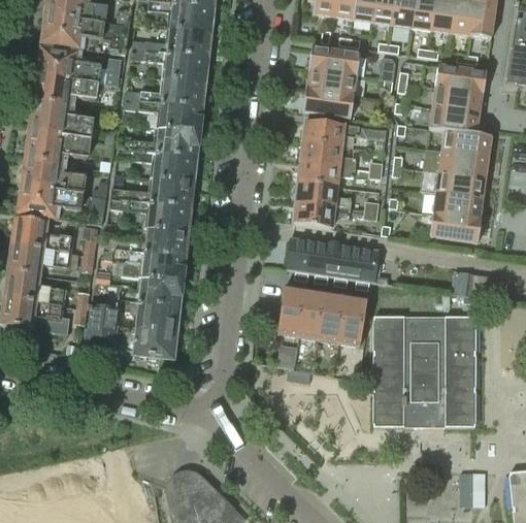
[(89,4),(89,0),(47,0),(48,2),(46,13),(105,22),(107,6),(89,4)]
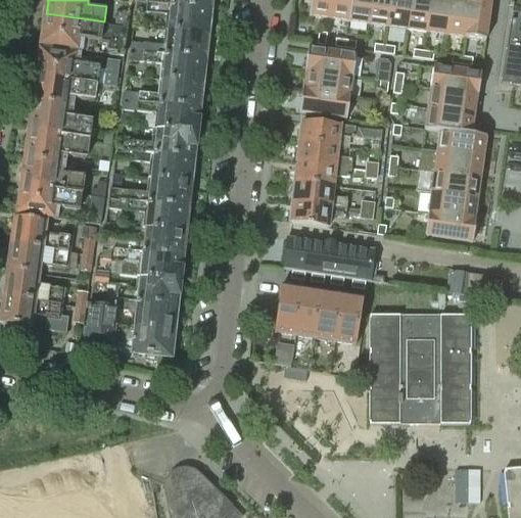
[(212,17),(214,7),(155,0),(139,0),(138,7),(174,11),(172,27),(208,32),(210,17),(212,17)]
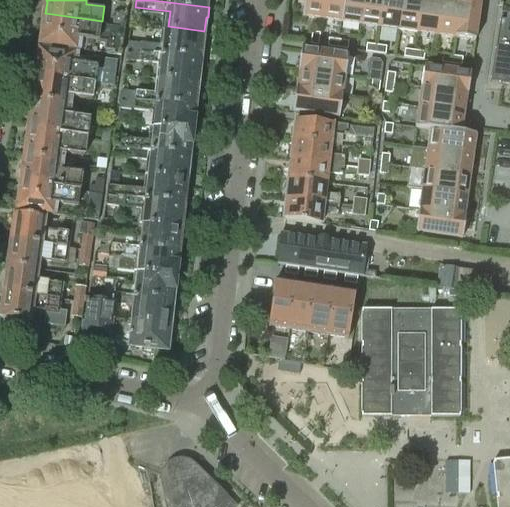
[(324,16),(326,0),(299,0),(305,1),(304,13),(324,16)]
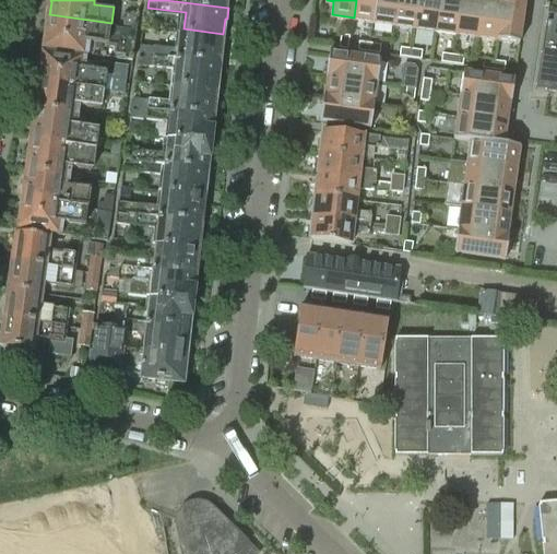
[(356,0),(354,18),(375,20),(377,0),(356,0)]
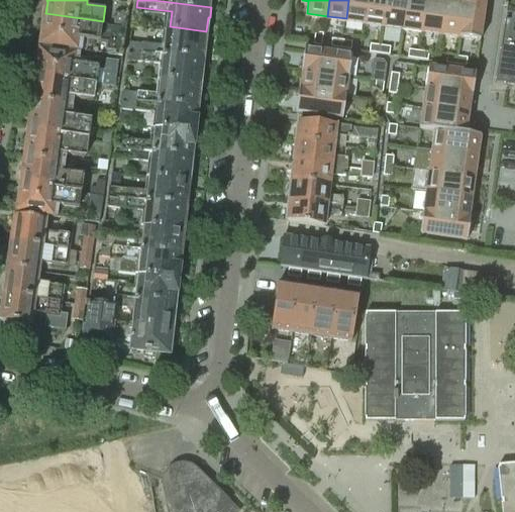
[(348,0),(346,18),(366,21),(368,0),(348,0)]
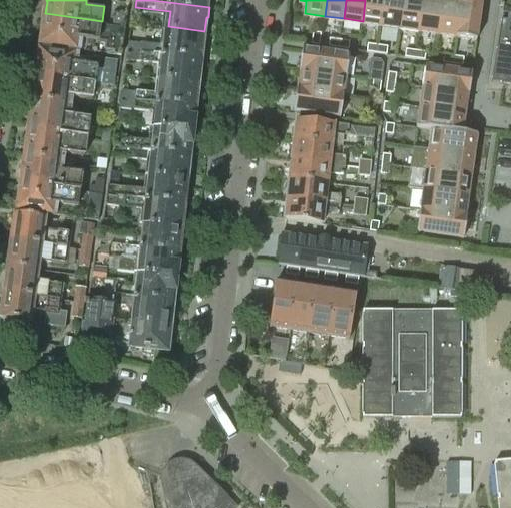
[(365,0),(363,21),(382,24),(384,0),(365,0)]
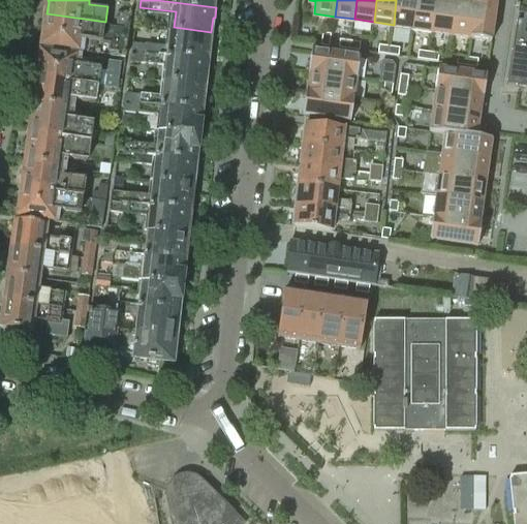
[(396,0),(394,25),(413,28),(416,0),(396,0)]
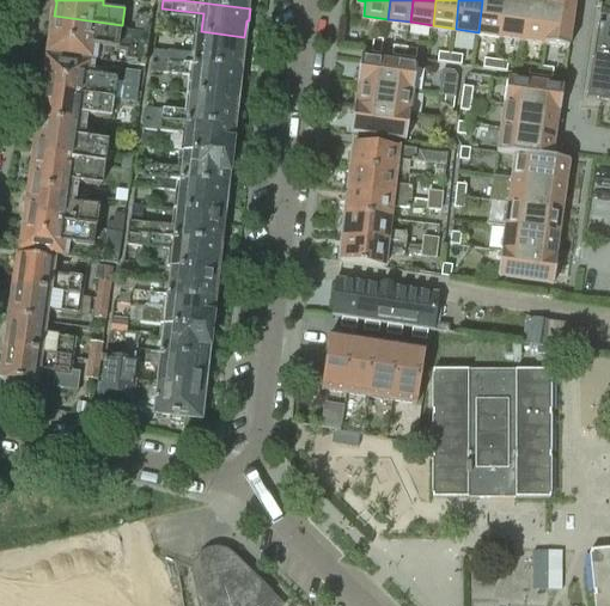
[(482,0),(479,32),(501,35),(505,0),(482,0)]
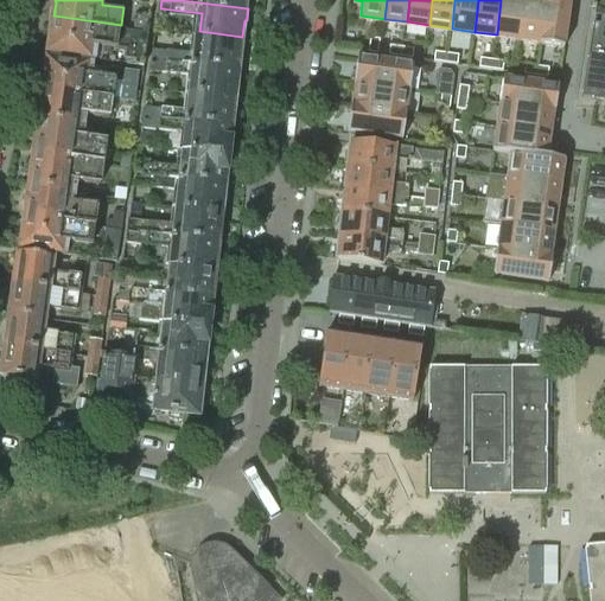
[(501,0),(497,34),(520,38),(523,0),(501,0)]
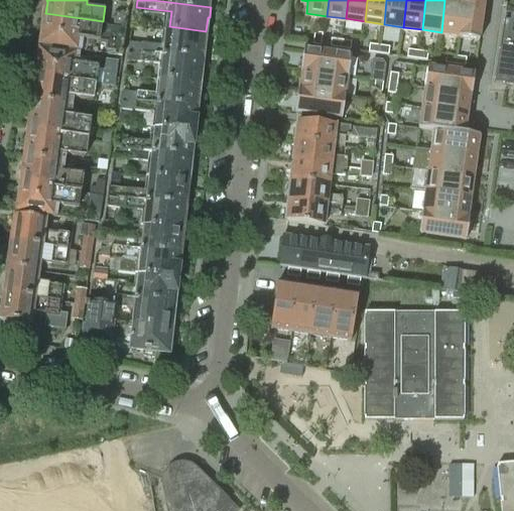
[(444,0),(441,32),(461,35),(465,0),(444,0)]
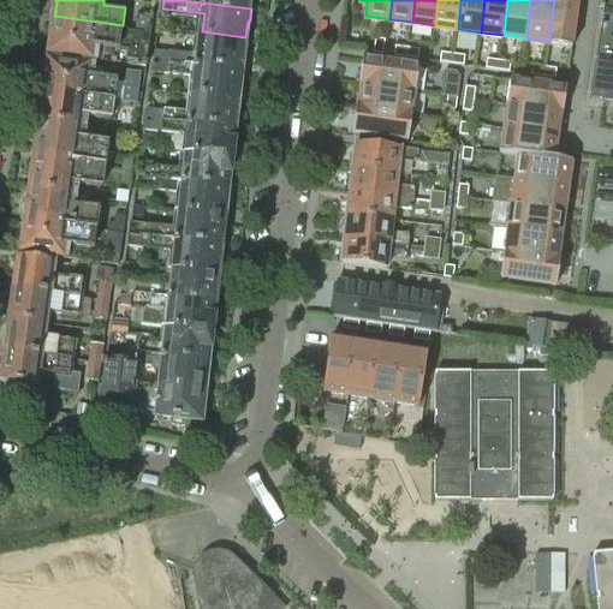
[(554,0),(549,42),(572,45),(578,0),(554,0)]
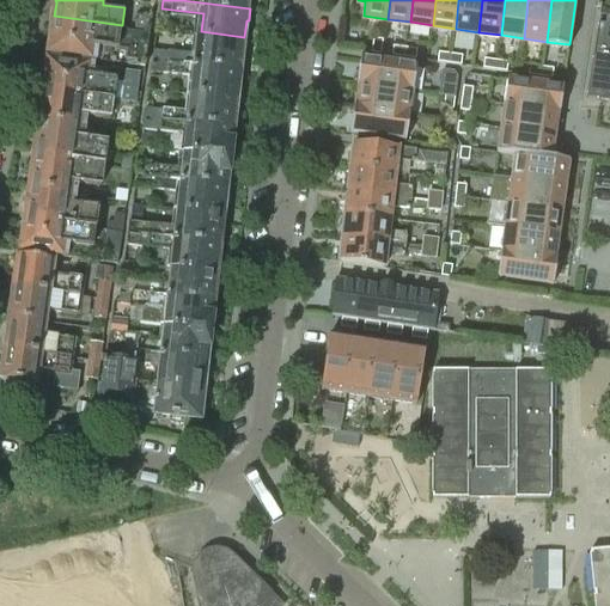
[(609,8),(603,7),(590,92),(609,95),(609,8)]
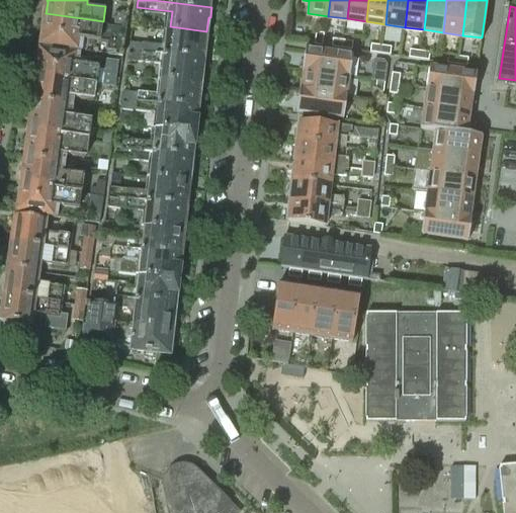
[(114,23),(114,25),(124,26),(124,25),(127,9),(116,8),(114,23)]
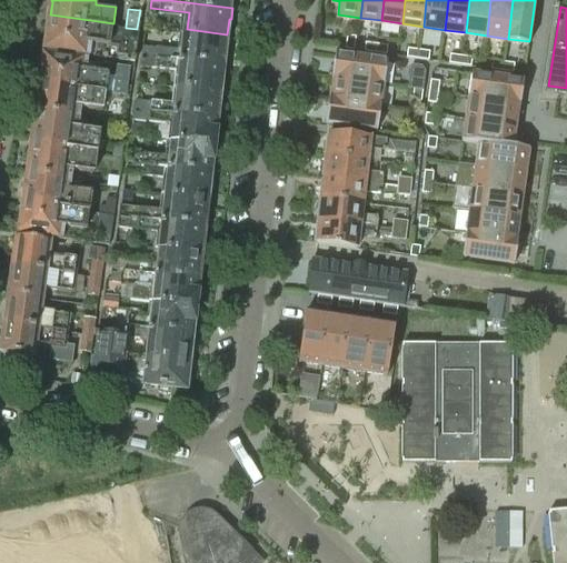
[(47,41),(46,44),(89,51),(90,39),(118,42),(117,51),(129,52),(129,57),(136,58),(137,44),(138,44),(141,28),(137,28),(137,29),(126,28),(126,26),(113,23),(50,14),(49,28),(46,31),(46,38),(47,41)]
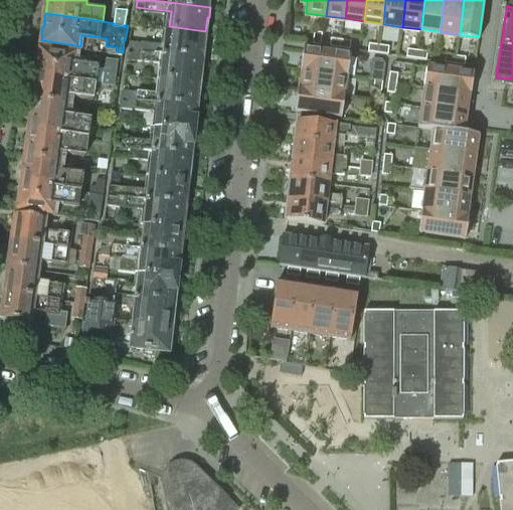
[(205,31),(169,26),(167,43),(131,38),(130,46),(205,55),(206,42),(204,42),(205,31)]
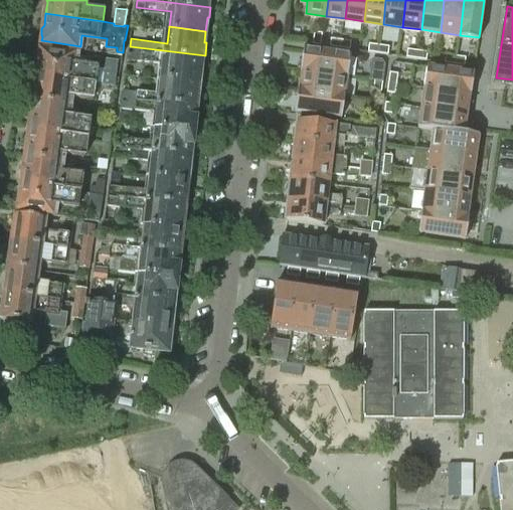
[(324,29),(316,28),(314,40),(322,41),(324,29)]
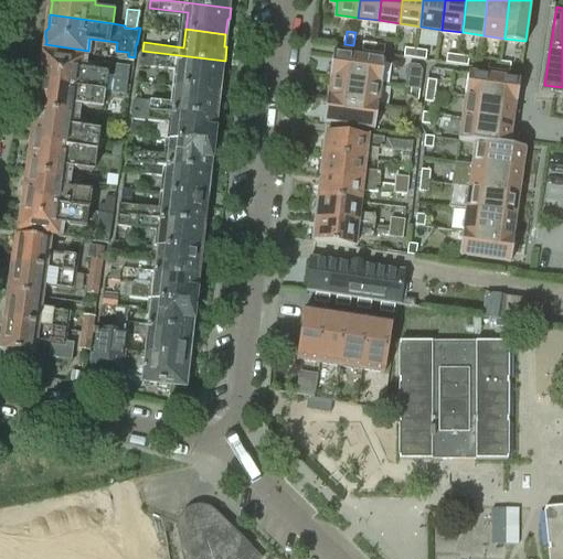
[(374,49),(375,40),(364,38),(363,46),(374,49)]
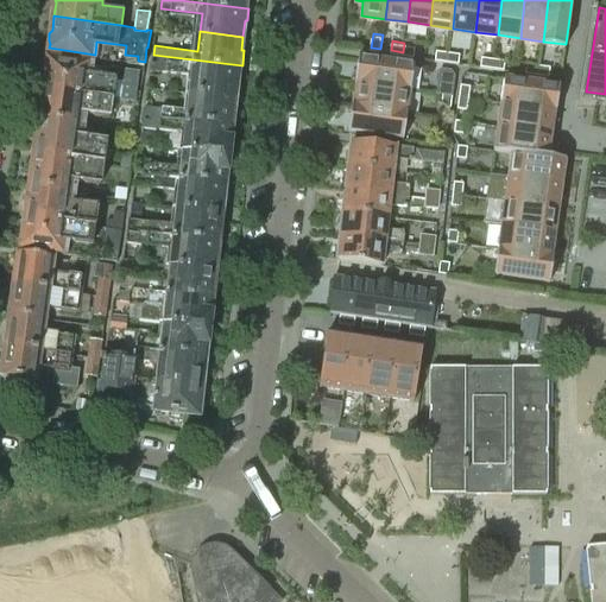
[(416,44),(404,43),(403,52),(415,54),(416,44)]
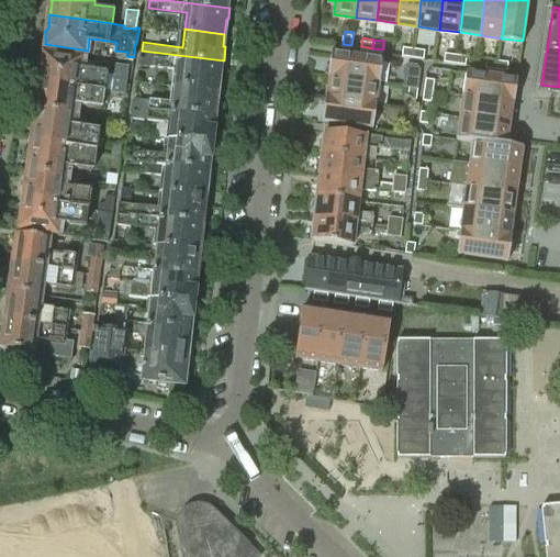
[(414,54),(415,45),(404,44),(403,53),(414,54)]
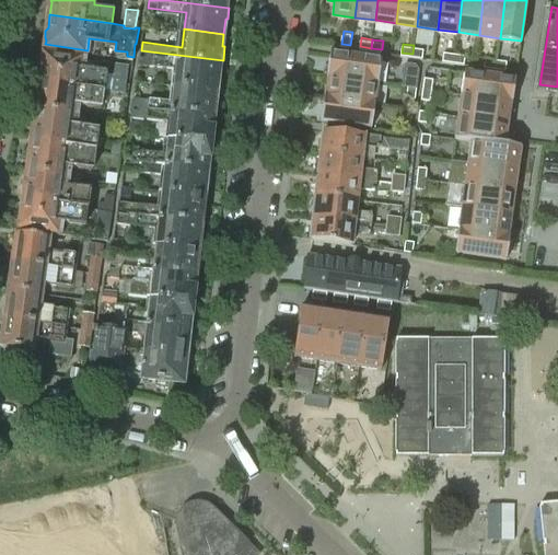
[(425,46),(414,45),(413,54),(423,55),(425,46)]
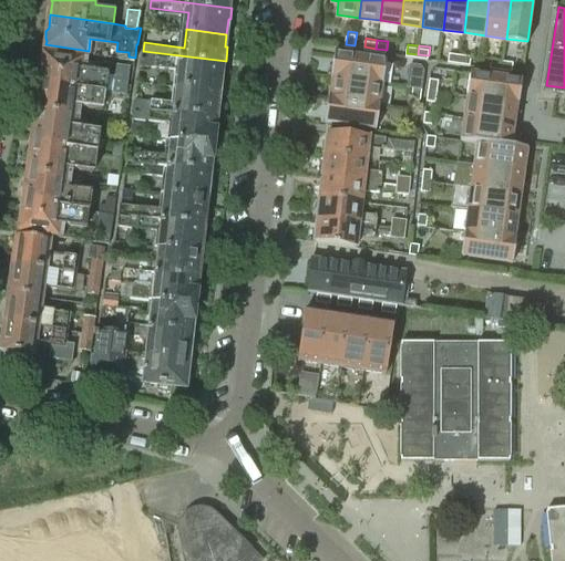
[(334,73),(383,81),(387,58),(336,50),(332,74),(334,74),(334,73)]
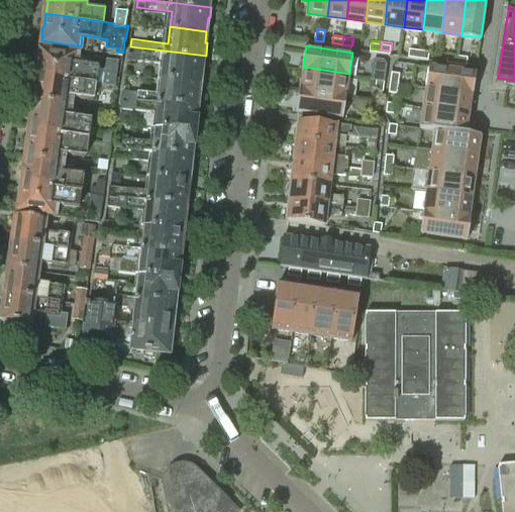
[(419,55),(420,46),(410,45),(409,54),(419,55)]
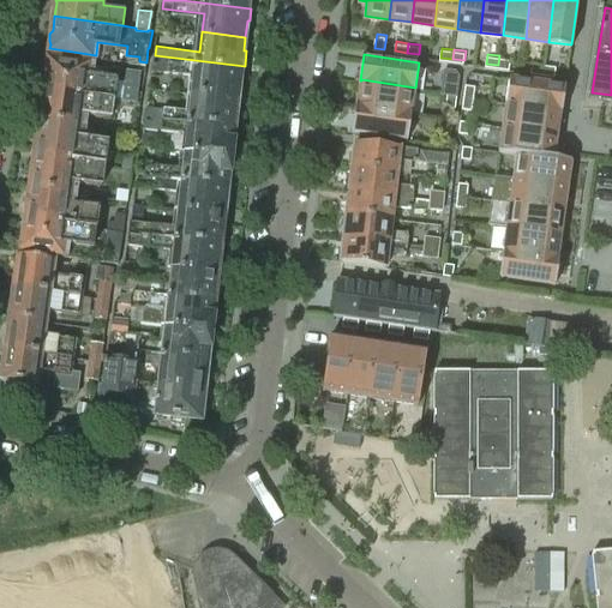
[(45,86),(114,96),(117,78),(93,74),(94,61),(49,55),(48,59),(46,62),(45,70),(47,72),(45,86)]
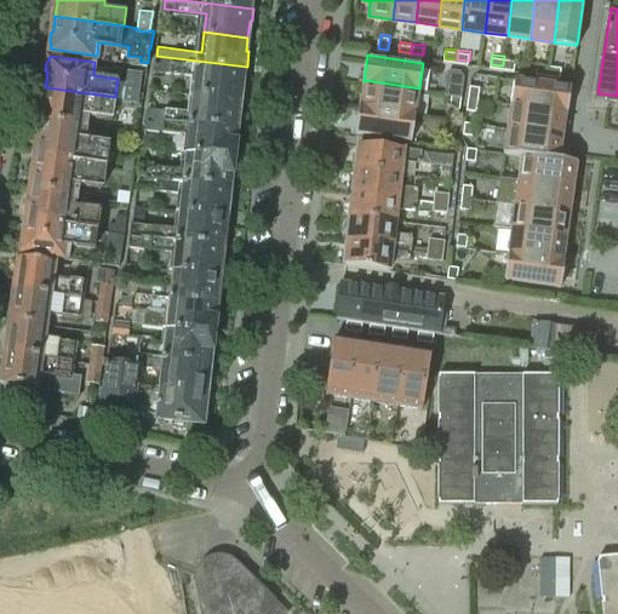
[(246,80),(247,67),(156,56),(155,67),(199,73),(198,90),(241,96),(242,80),(246,80)]
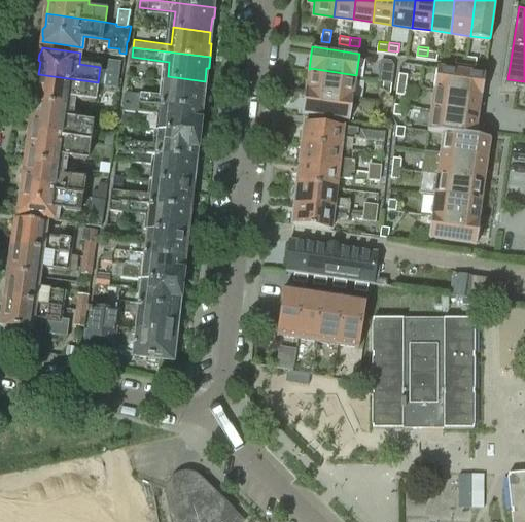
[(439,49),(428,47),(427,56),(438,58),(439,49)]
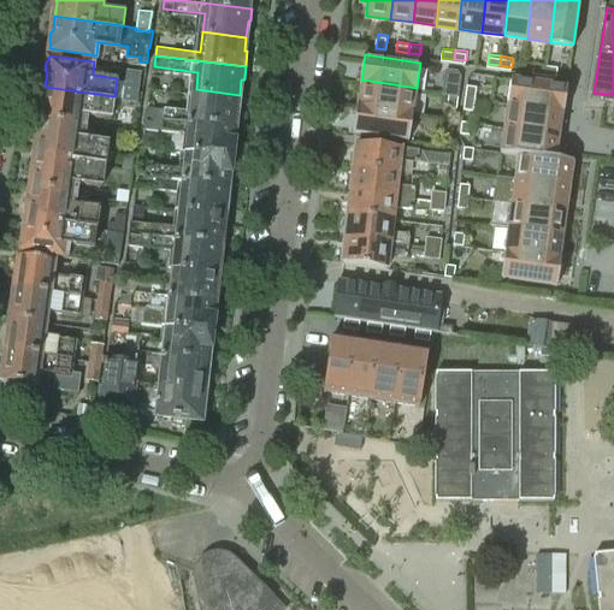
[(533,70),(545,72),(547,63),(535,60),(533,70)]
